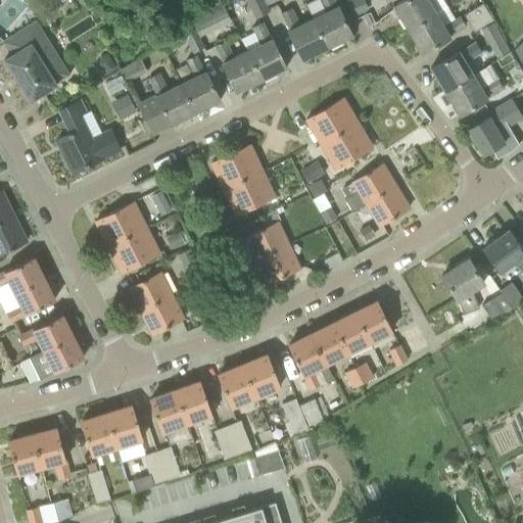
[(269,11),(263,0),(245,0),(255,18),(269,11)]
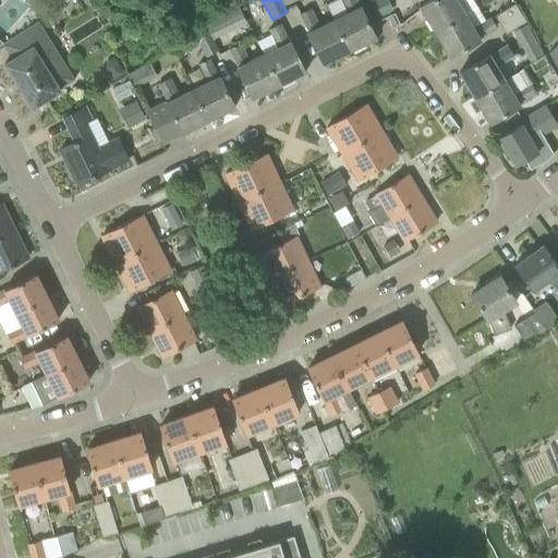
[(334,21),(349,51),(376,38),(361,7),(360,8),(355,0),(342,0),(349,13),(334,21)]
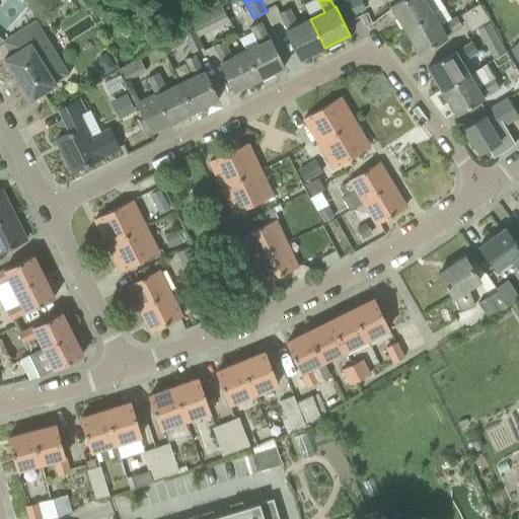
[(357,0),(352,0),(347,3),(353,15),(362,10),(357,0)]
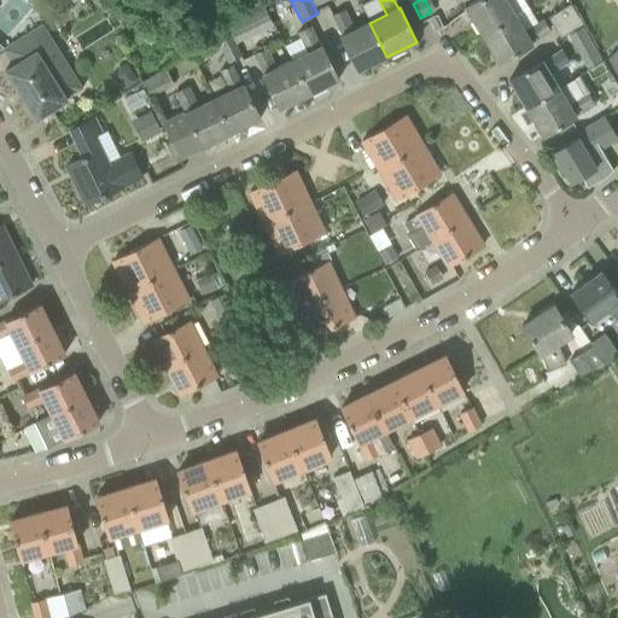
[(478,0),(466,7),(483,36),(516,16),(506,1),(507,0),(478,0)]
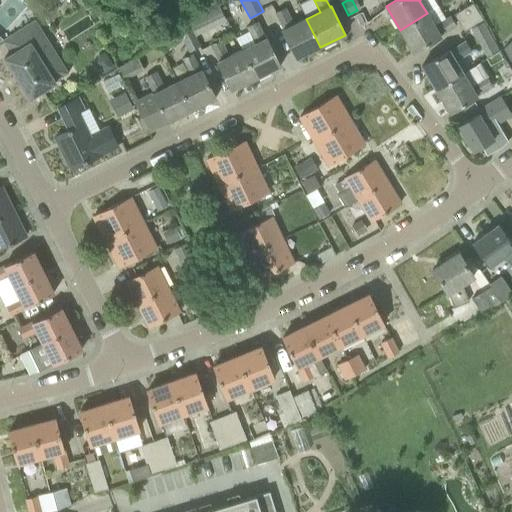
[(473,3),(455,14),(464,31),(483,20),(473,3)]
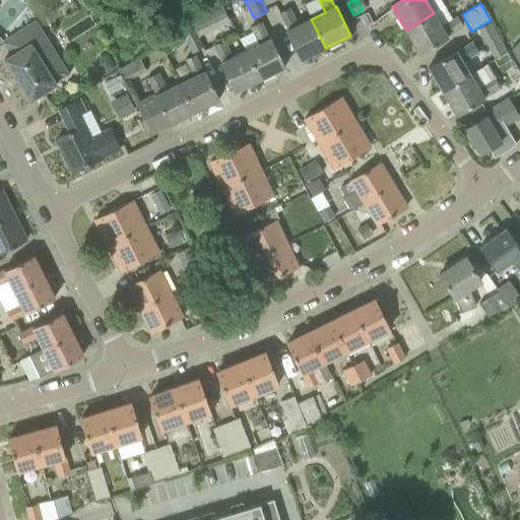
[(231,15),(228,8),(194,24),(197,30),(231,15)]
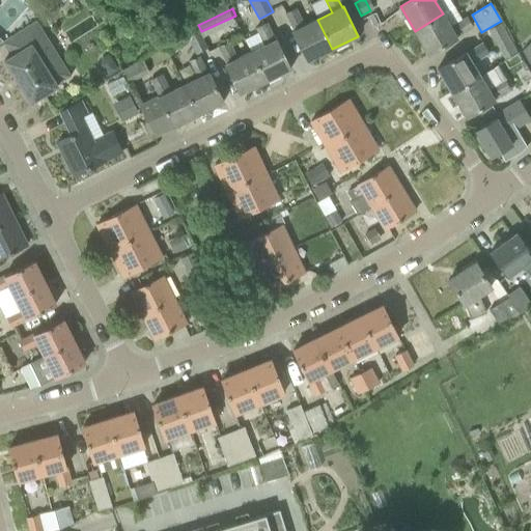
[(332,49),(317,20),(304,26),(296,8),(285,14),(295,31),(292,31),(308,61),(332,49)]
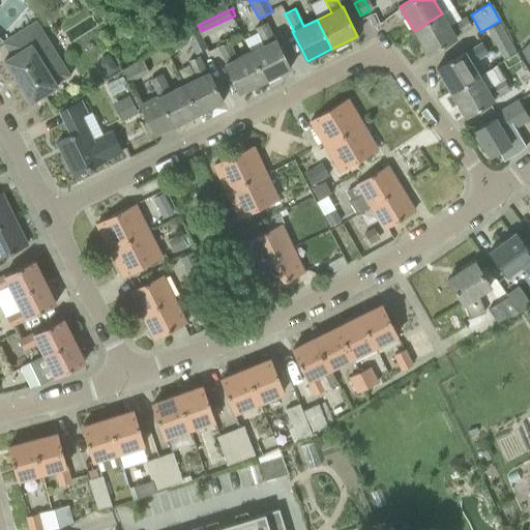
[(449,27),(442,13),(414,31),(429,55),(457,37),(457,36),(472,27),(467,17),(449,27)]
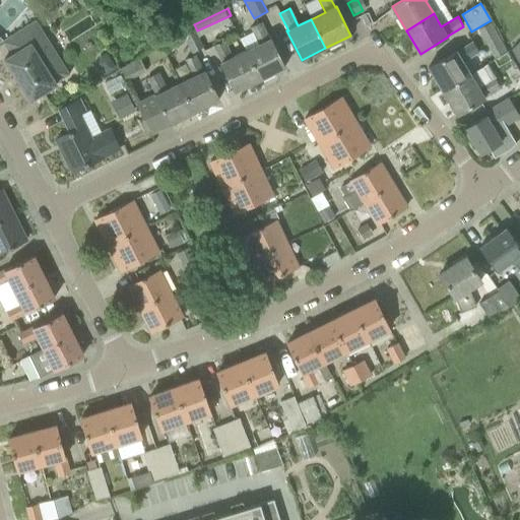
[(5,59),(30,101),(57,84),(48,69),(62,61),(37,20),(3,42),(11,55),(5,59)]
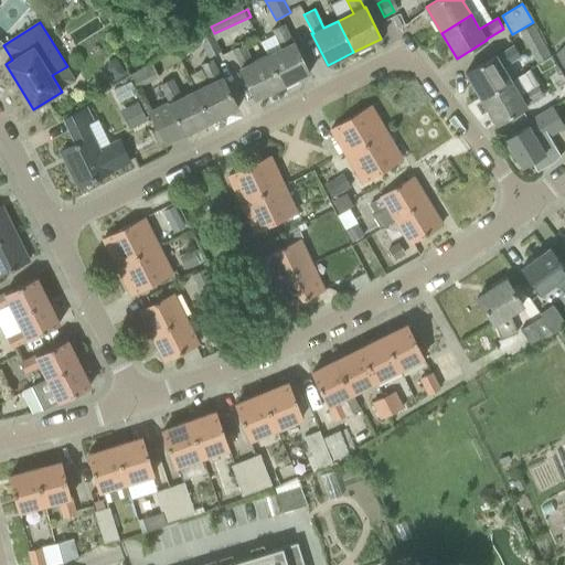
[(281,48),(267,55),(283,87),(309,74),(294,42),(292,43),(284,24),(273,30),(281,48)]
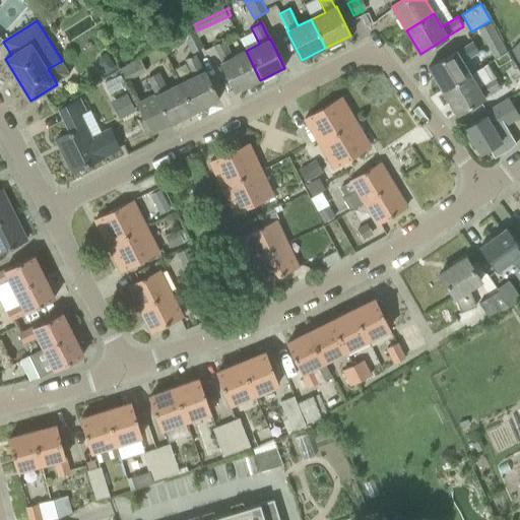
[(186,42),(191,52),(202,47),(192,26),(163,44),(169,53),(186,42)]
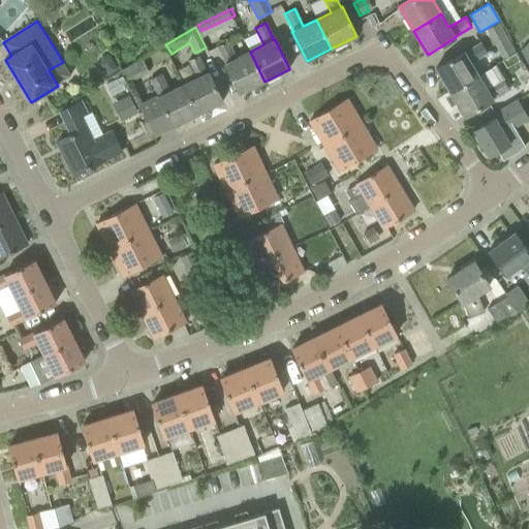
[(265,82),(250,52),(236,59),(227,41),(218,47),(226,64),(225,64),(240,94),(265,82)]
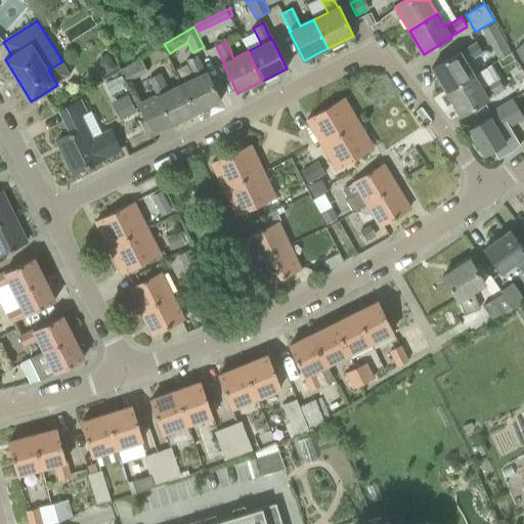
[(523,41),(515,50),(523,63),(523,41)]
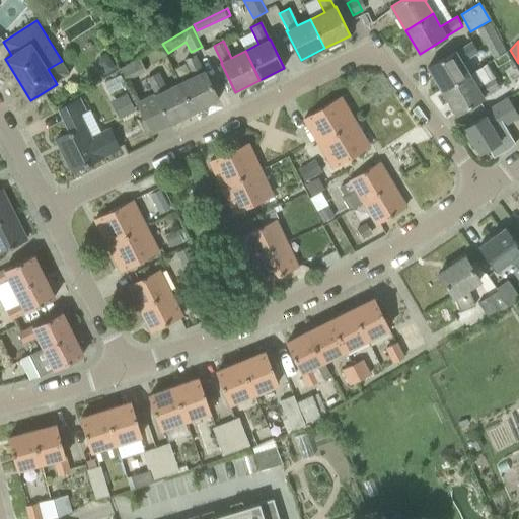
[(428,67),(429,70),(442,91),(470,74),(462,62),(478,53),(472,43),(455,52),(455,51),(428,67)]
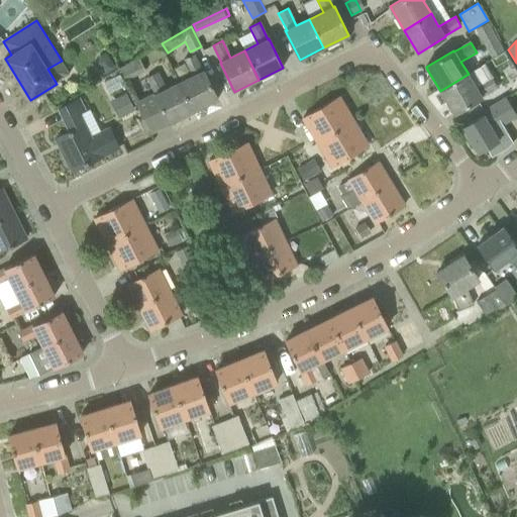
[(193,112),(215,101),(218,100),(203,71),(202,72),(194,55),(184,60),(192,76),(179,83),(193,112)]
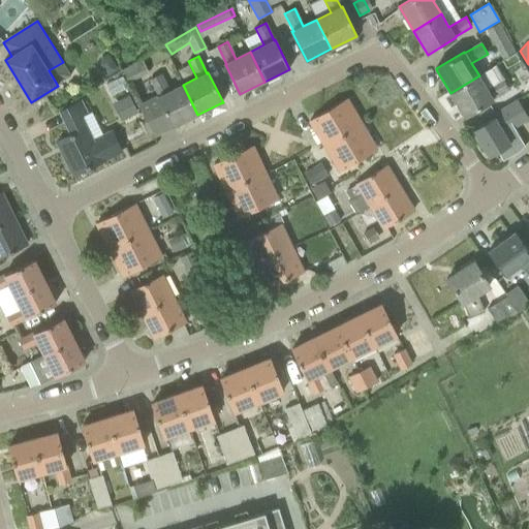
[(509,89),(503,80),(504,79),(496,65),(479,75),(450,93),(465,117),(494,99),(494,98),(509,89)]
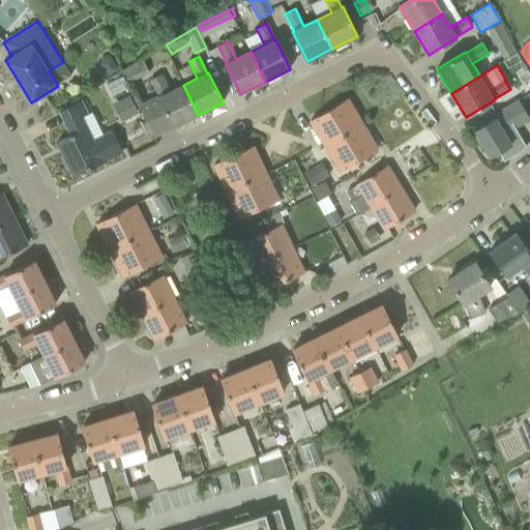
[(140,107),(154,136),(176,125),(198,115),(183,85),(170,91),(162,75),(150,80),(159,97),(140,107)]
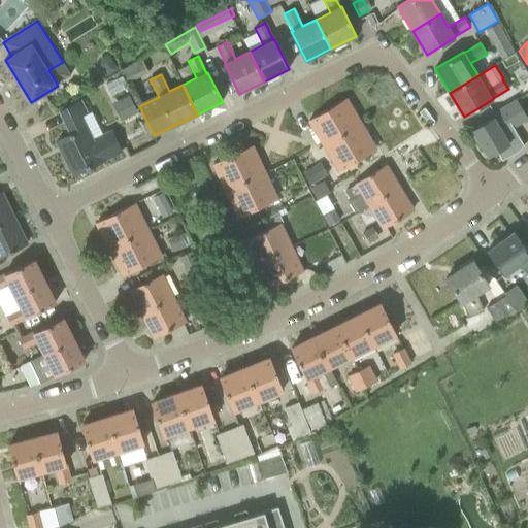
[(135,108),(129,94),(118,99),(125,113),(135,108)]
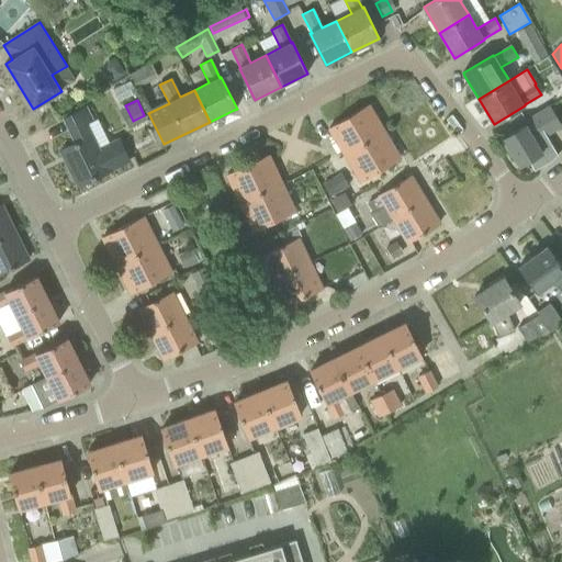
[(329,127),(346,155),(384,132),(368,105),(329,127)]
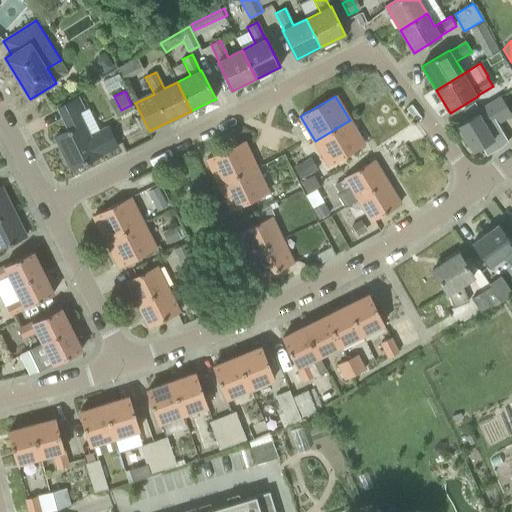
[(80,97),(59,108),(70,131),(56,137),(63,152),(64,151),(72,167),(71,168),(72,169),(102,154),(118,146),(108,128),(93,135),(82,112),(86,110),(80,97)]
